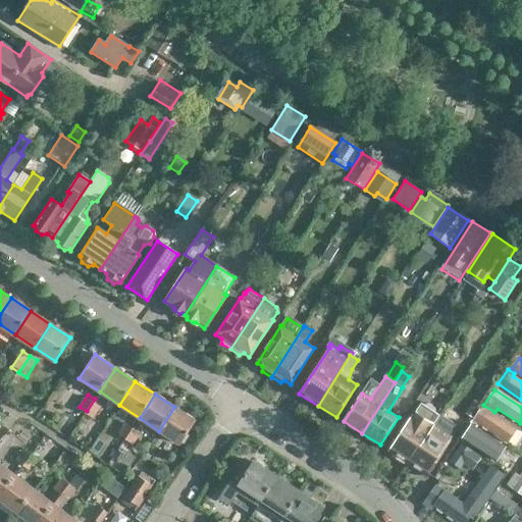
[(102,404),(95,399),(87,411),(94,416),(102,404)]
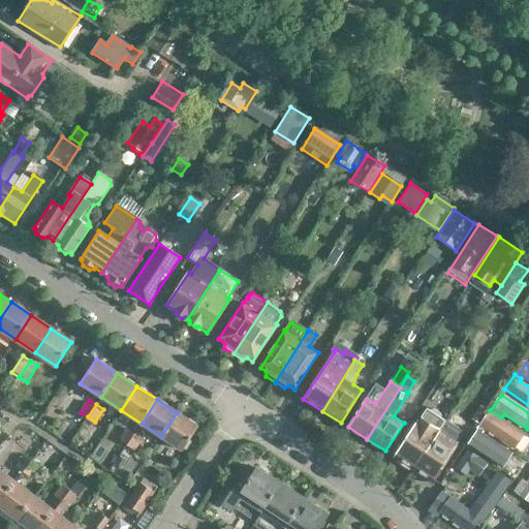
[(418,421),(417,419),(394,457),(394,458),(413,470),(432,441),(445,421),(444,421),(441,419),(440,413),(434,409),(428,410),(427,409),(418,421)]
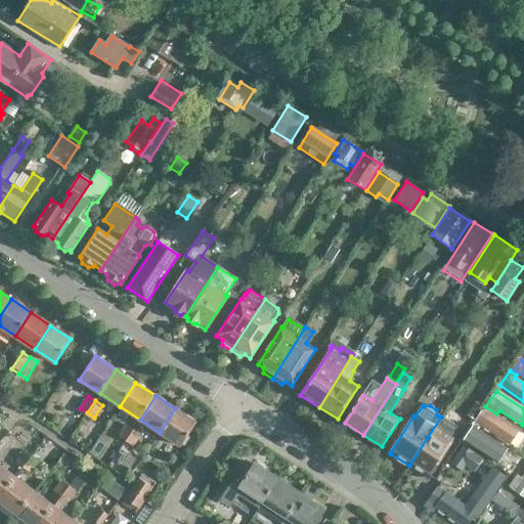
[(483,407),(473,423),(508,445),(518,430),(483,407)]
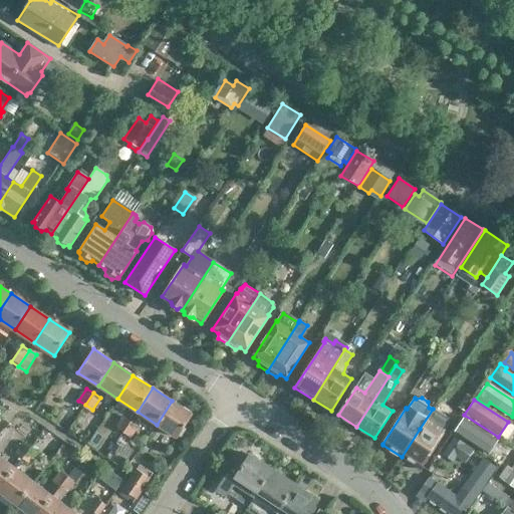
[(0,403),(0,415),(1,416),(9,406),(2,401),(0,403)]
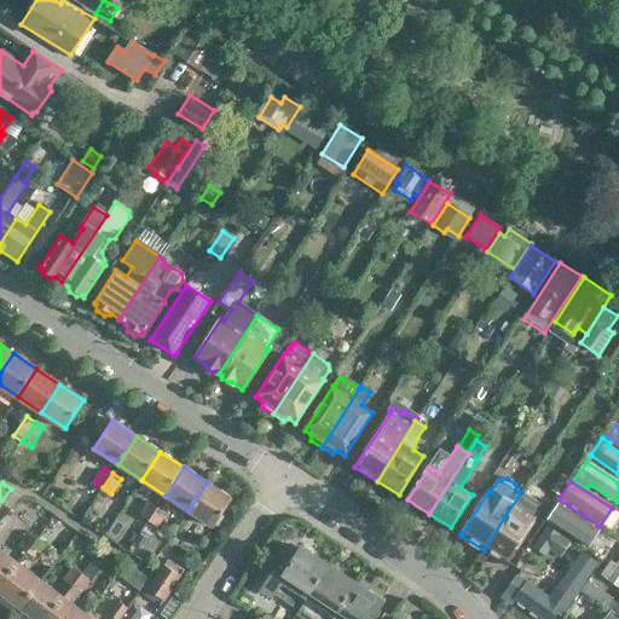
[(207,482),(189,512),(213,527),(232,499),(207,482)]
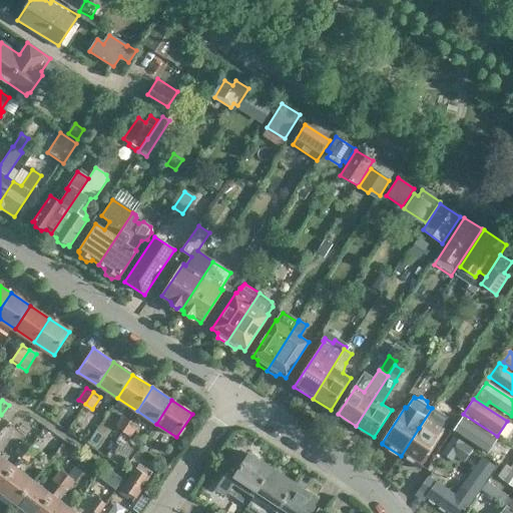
[(9,405),(1,415),(8,421),(16,411),(9,405)]
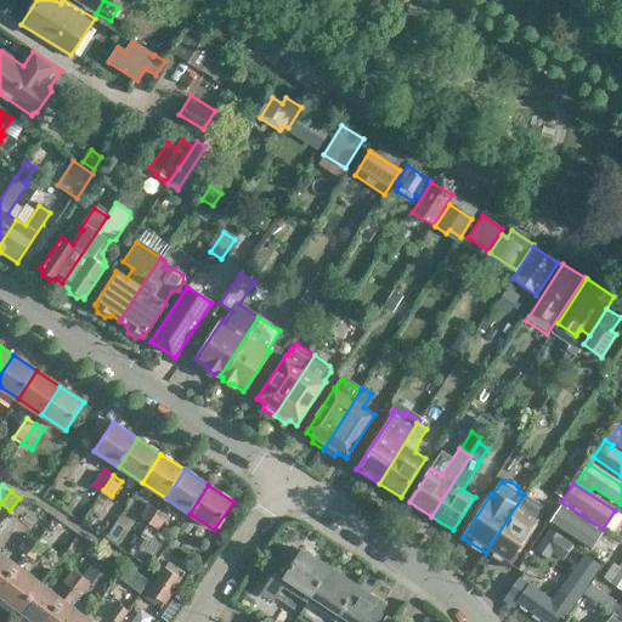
[(142,515),(151,521),(160,507),(152,501),(142,515)]
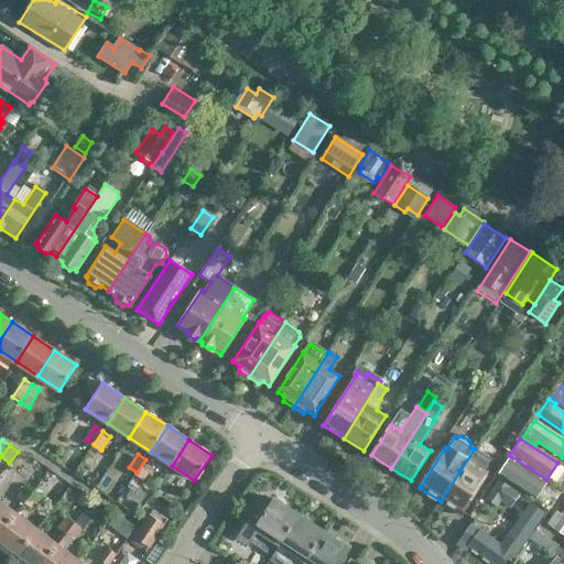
[(461,470),(441,501),(461,516),(481,485),(480,484),(489,470),(469,458),(461,472),(461,470)]
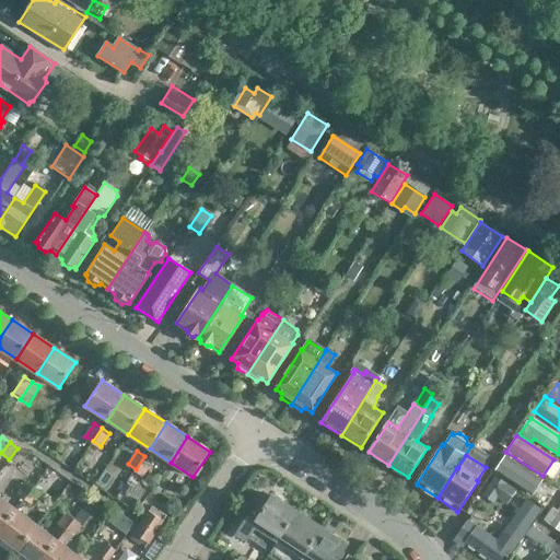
[(152,462),(144,456),(136,469),(143,475),(152,462)]
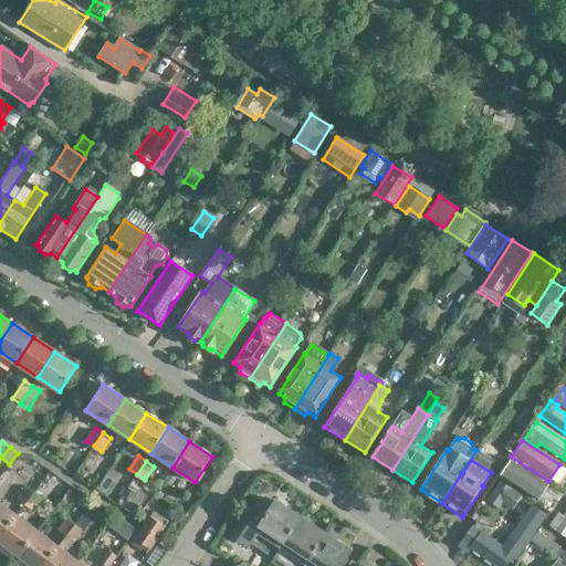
[(515,465),(506,479),(536,499),(545,486),(517,469),(519,467),(515,465)]
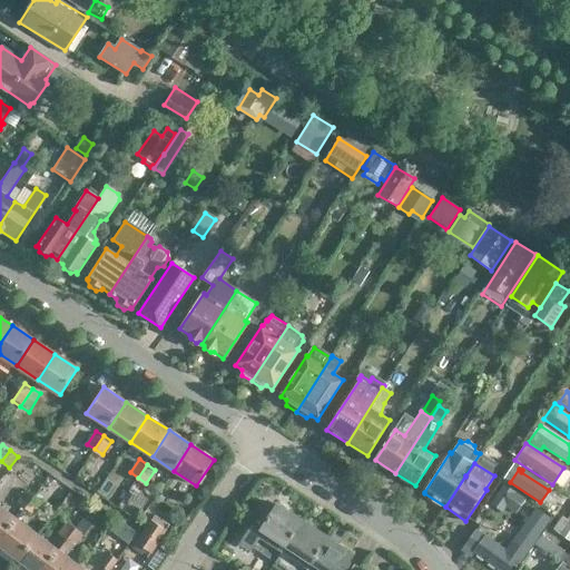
[(502,487),(490,505),(501,513),(504,508),(514,516),(523,501),(502,487)]
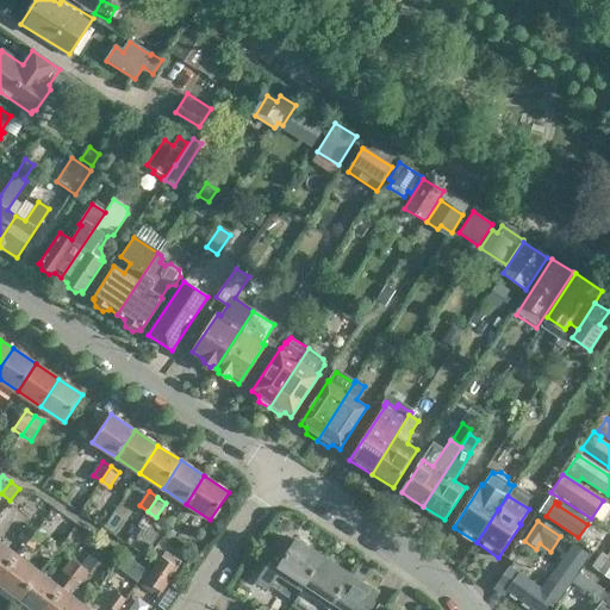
[(19,535),(29,542),(38,530),(29,523),(19,535)]
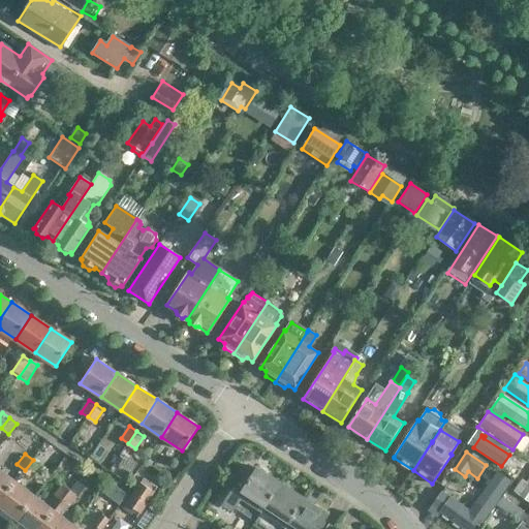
[(40,465),(33,460),(25,470),(32,476),(40,465)]
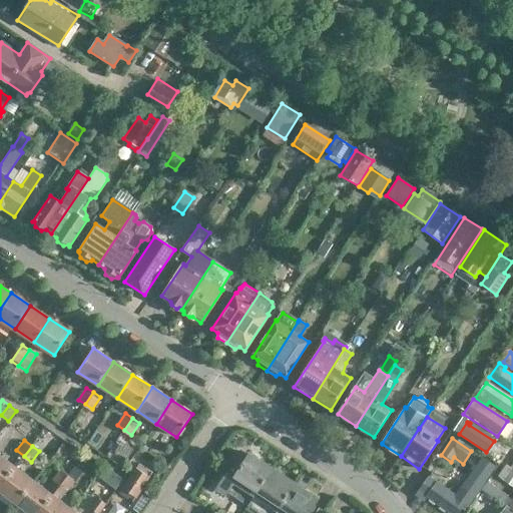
[(255,495),(273,469),(248,453),(242,463),(235,458),(224,475),(231,480),(224,490),(237,498),(240,497),(245,489),(255,495)]
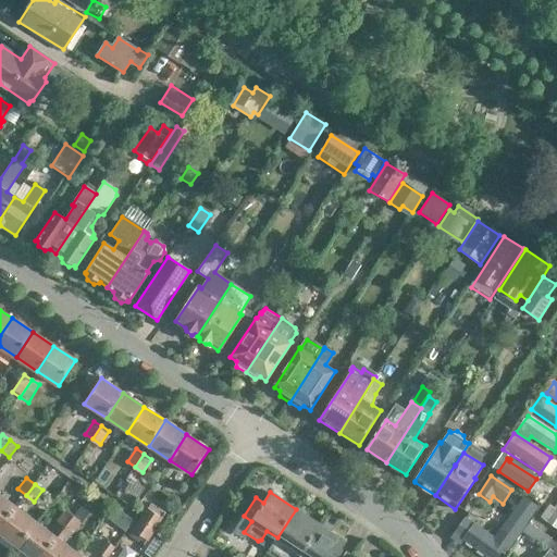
[(0,529),(17,507),(0,494),(0,529)]
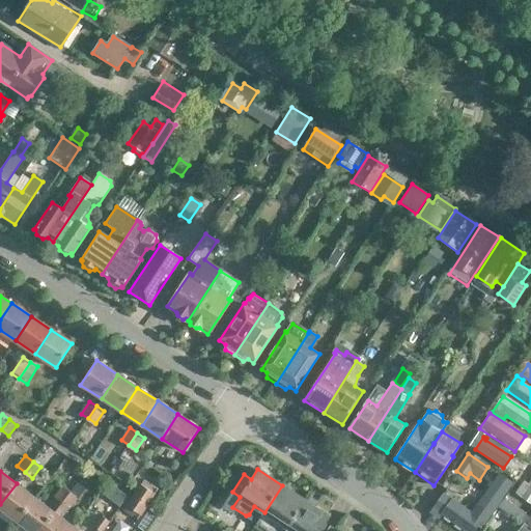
[(137,488),(150,498),(158,488),(143,479),(137,488)]
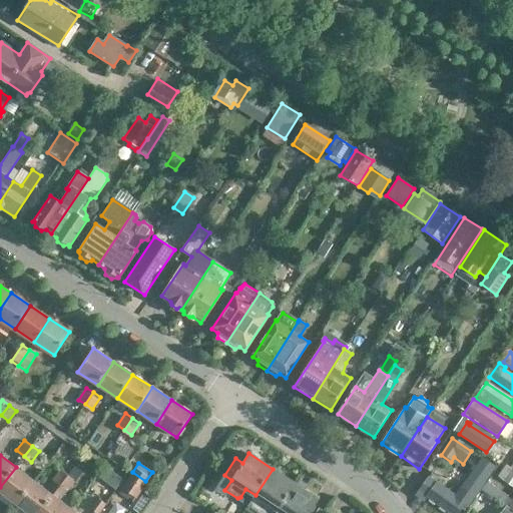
[(512,466),(511,469),(506,466),(498,477),(512,487),(512,466)]
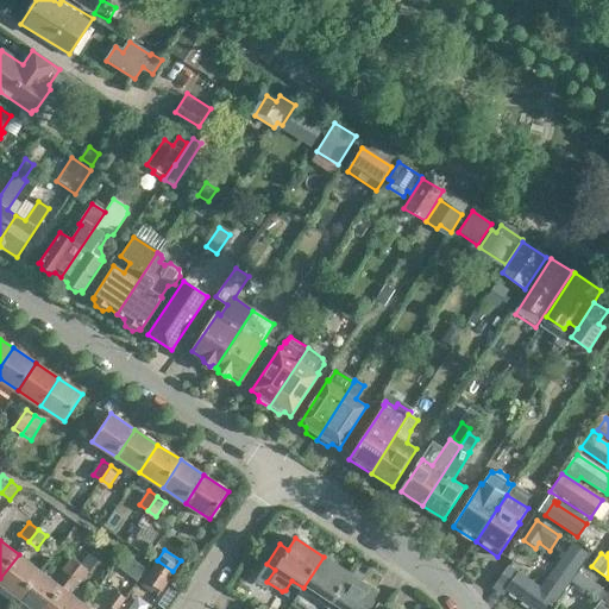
[(19,554),(0,578),(0,582),(20,598),(41,571),(19,554)]
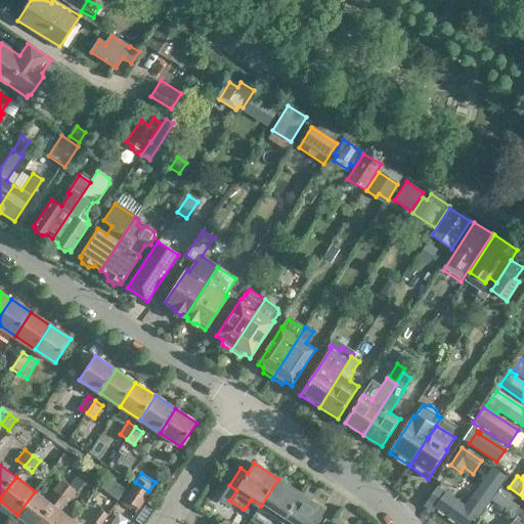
[(475,520),(498,486),(486,478),(481,486),(479,484),(465,506),(438,486),(430,497),(439,504),(437,507),(460,523),(466,523),(471,517),(475,520)]
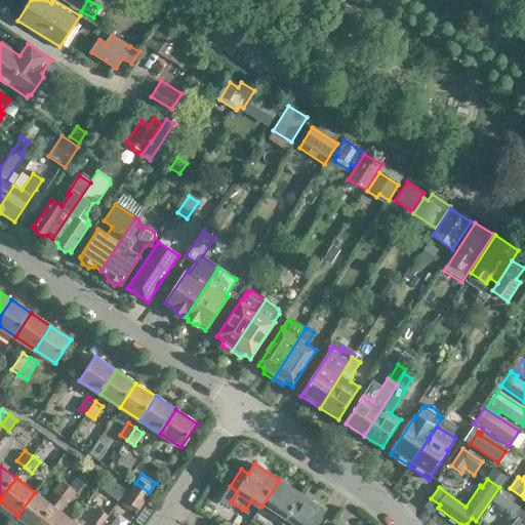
[(55,490),(63,495),(71,485),(64,480),(55,490)]
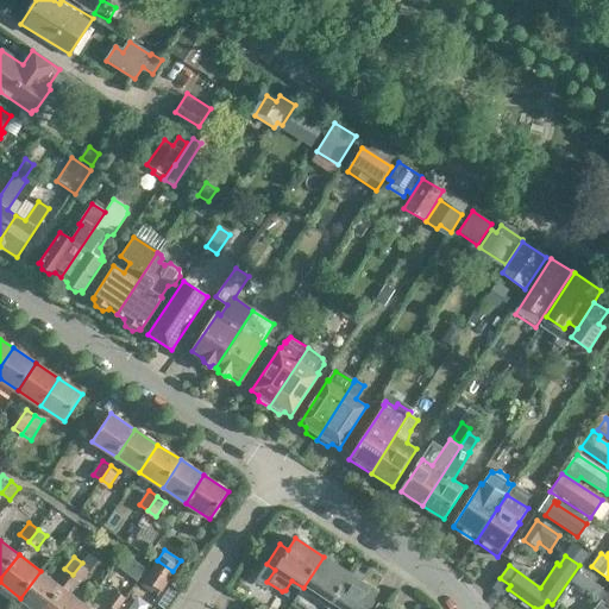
[(305,608),(307,607),(311,608),(326,608),(350,573),(324,557),(303,588),(293,604),(300,608),(305,608)]
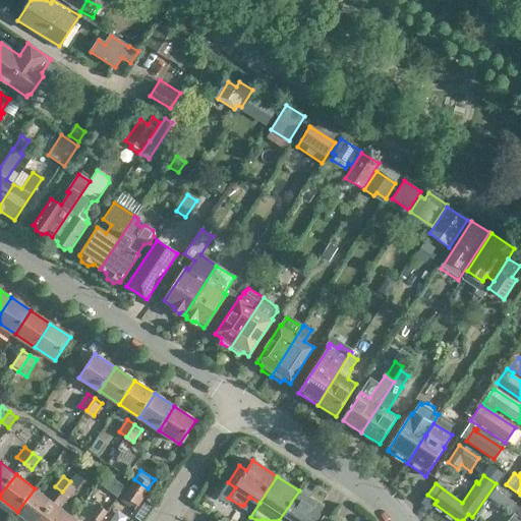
[(62,491),(69,498),(77,486),(70,481),(62,491)]
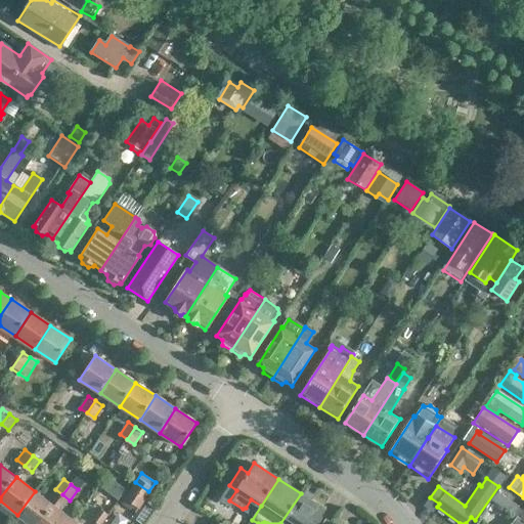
[(35,491),(17,515),(30,523),(40,523),(54,506),(35,491)]
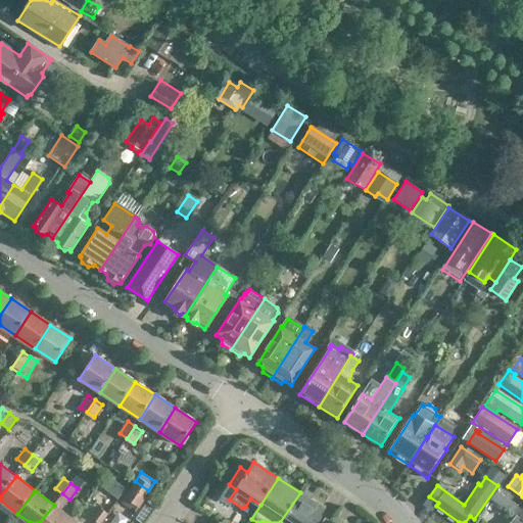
[(129,491),(122,501),(135,511),(142,501),(129,491)]
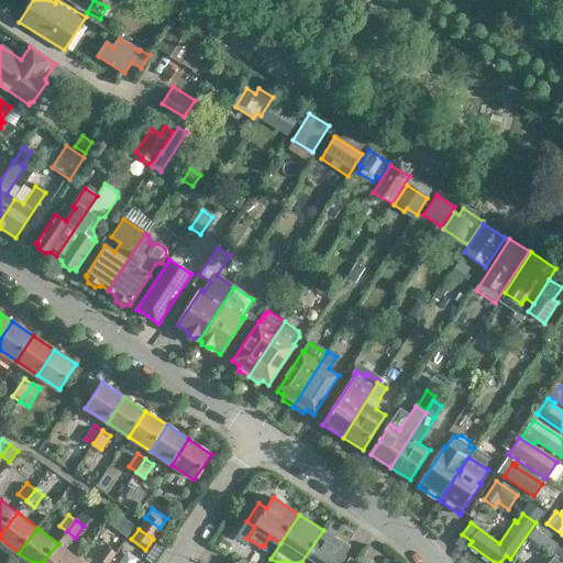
[(301,562),(339,562),(350,548),(323,530),(301,562)]
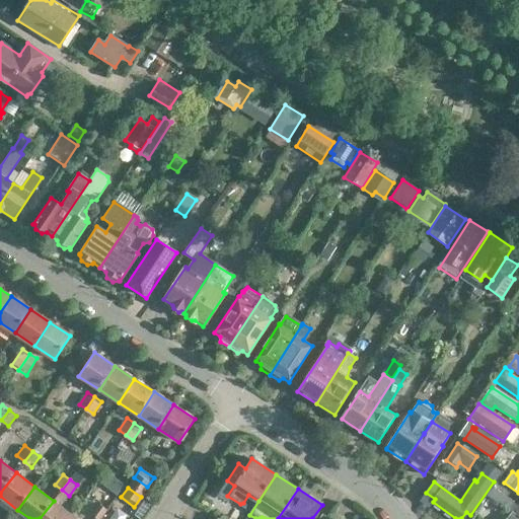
[(62,490),(54,501),(40,518),(69,518),(73,515),(61,506),(69,496),(62,490)]
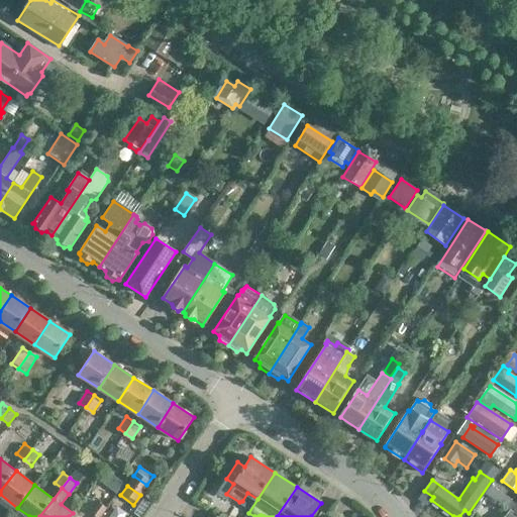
[(107,505),(99,501),(92,511),(98,516),(107,505)]
